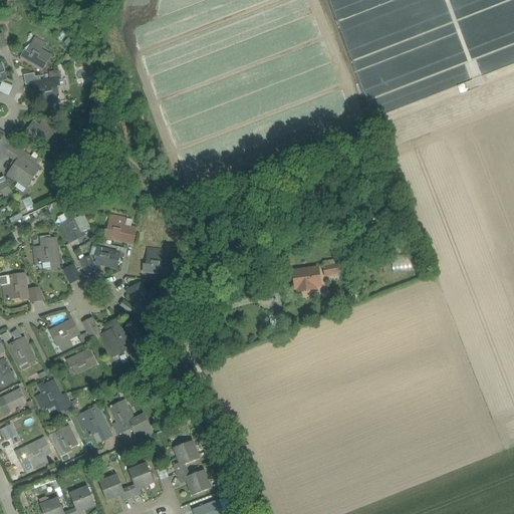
[(43,44),(35,39),(31,45),(29,44),(21,57),(38,67),(42,60),(46,63),(50,56),(40,50),(43,44)]
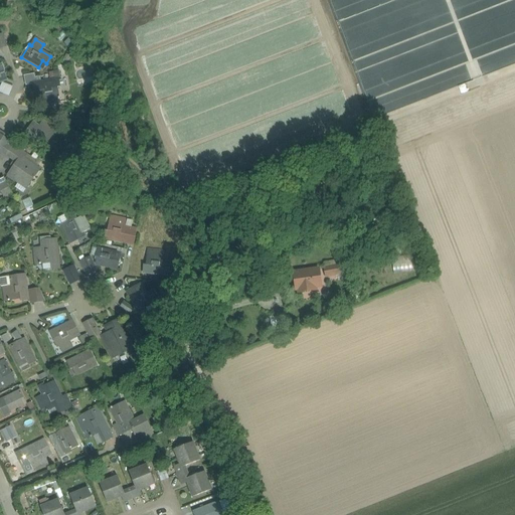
[(58,80),(38,83),(39,91),(34,92),(36,99),(48,97),(49,104),(59,103),(57,95),(55,96),(54,89),(59,88),(58,80)]
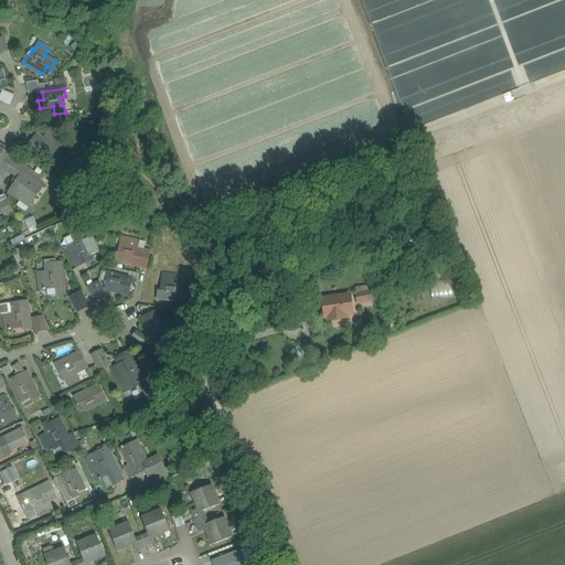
[(0,100),(11,105),(14,94),(2,91),(0,97),(0,100)]
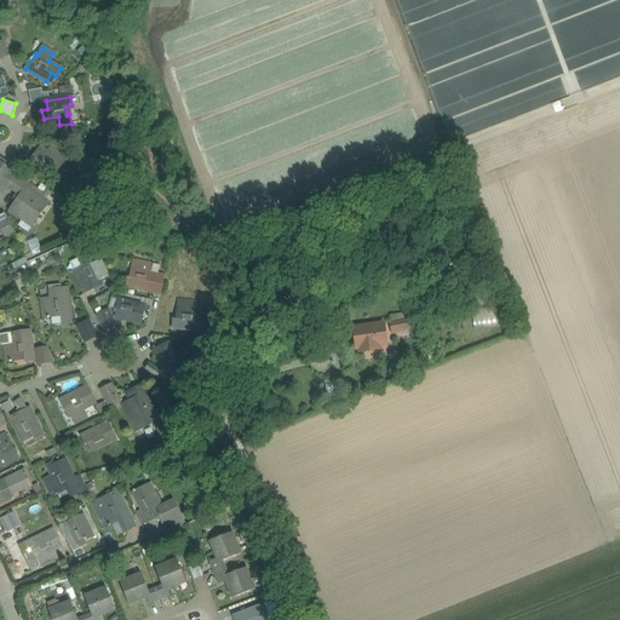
[(52,147),(47,153),(40,148),(35,155),(40,159),(34,166),(53,181),(59,172),(55,170),(59,162),(62,164),(67,156),(52,147)]
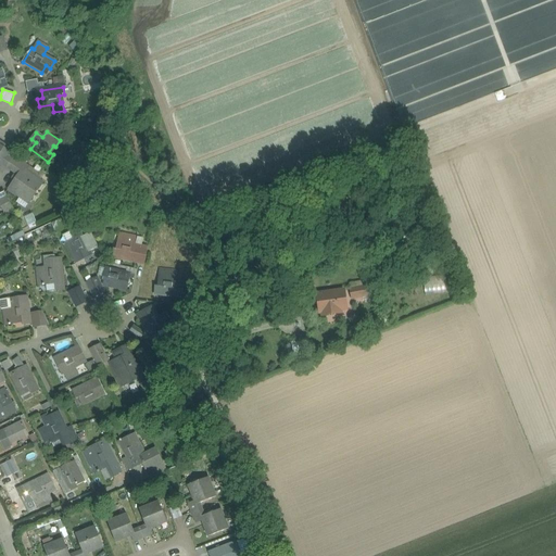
[(15,155),(0,144),(0,165),(1,163),(7,167),(15,155)]
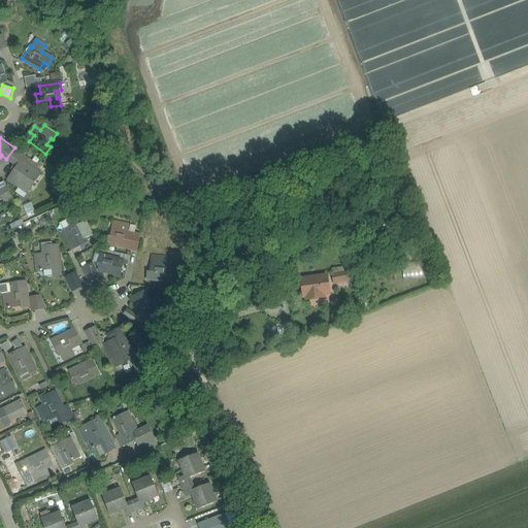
[(28,158),(14,147),(6,159),(18,166),(22,161),(24,163),(28,158)]
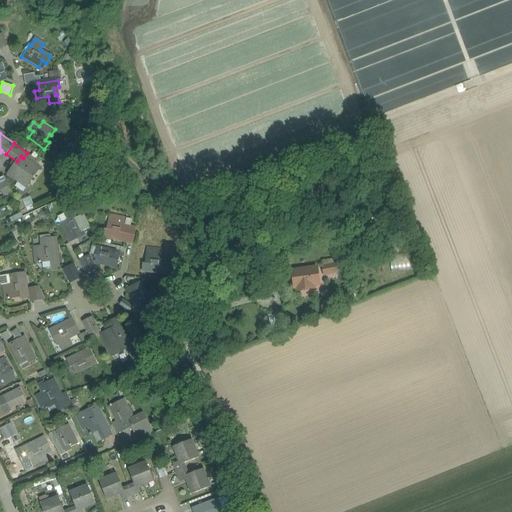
[(23,158),(21,156),(17,161),(8,174),(19,182),(21,179),(28,184),(39,169),(23,158)]
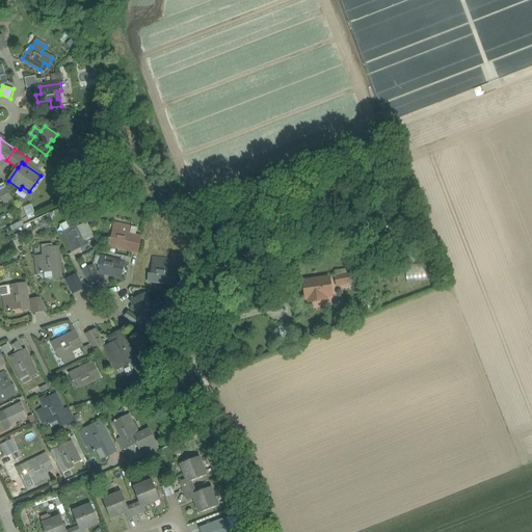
[(11,200),(4,183),(0,184),(0,197),(1,198),(3,204),(11,200)]
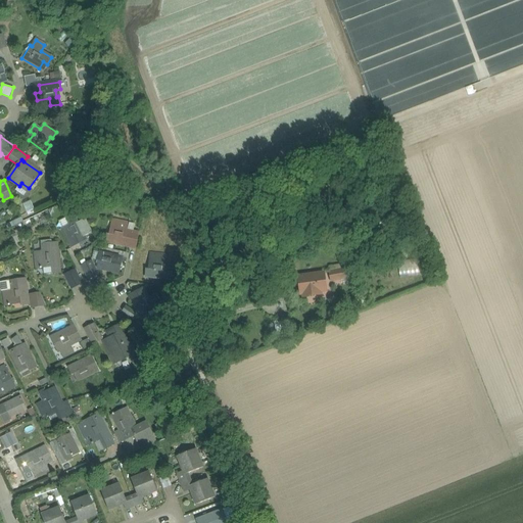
[(91,206),(86,207),(90,218),(94,216),(91,206)]
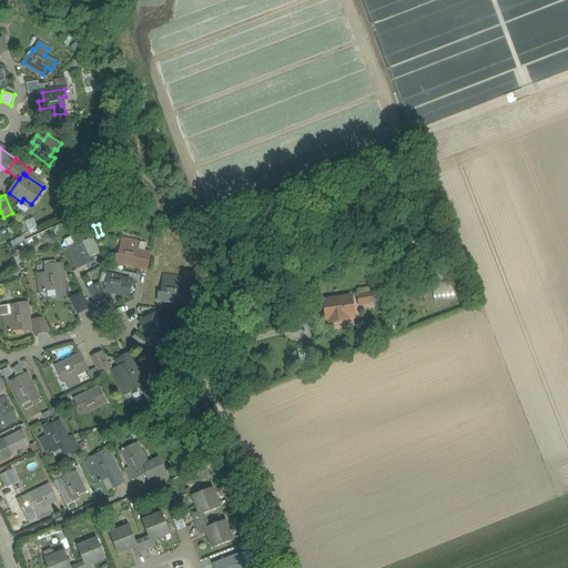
[(87,249),(80,234),(72,237),(75,245),(69,249),(78,266),(84,263),(85,264),(93,261),(88,251),(90,251),(88,247),(87,249)]
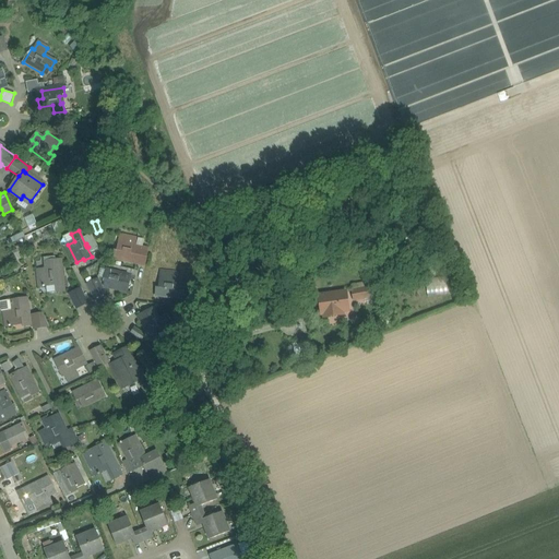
[(137,239),(120,235),(119,244),(121,244),(120,251),(115,250),(113,258),(134,263),(135,256),(141,257),(143,248),(134,247),(137,239)]
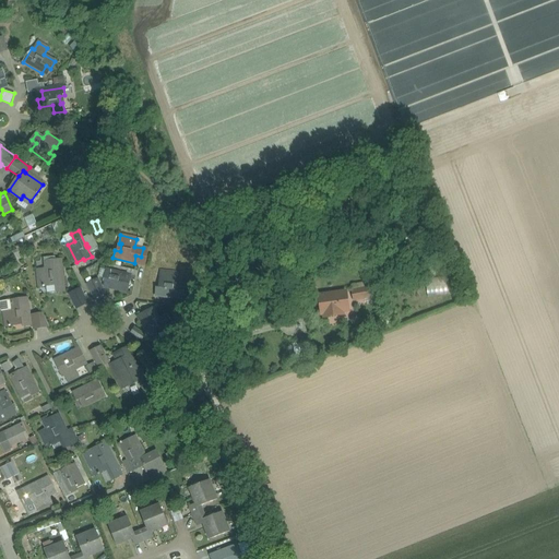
[(151,241),(137,239),(134,247),(143,248),(141,257),(135,256),(134,263),(145,265),(151,241)]
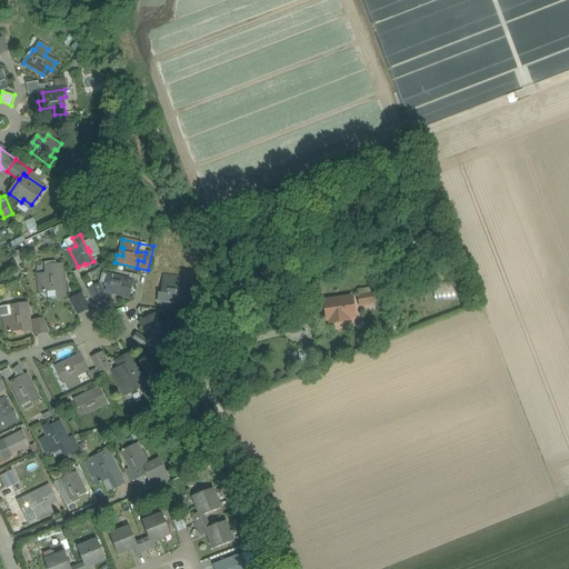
[(57,270),(57,265),(46,266),(47,275),(38,275),(40,291),(49,290),(48,288),(56,287),(57,292),(65,291),(62,270),(57,270)]
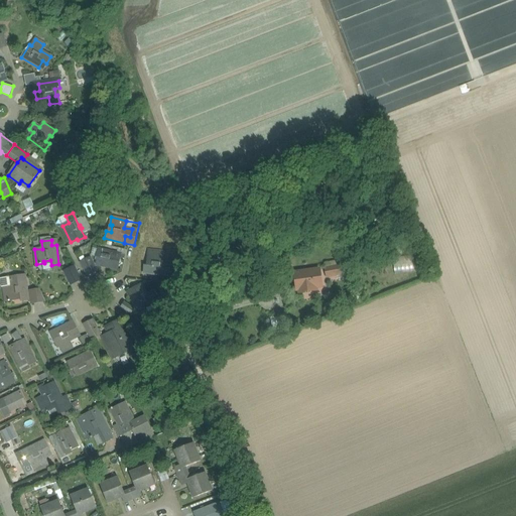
[(120,254),(101,250),(97,265),(112,268),(114,261),(118,262),(120,254)]
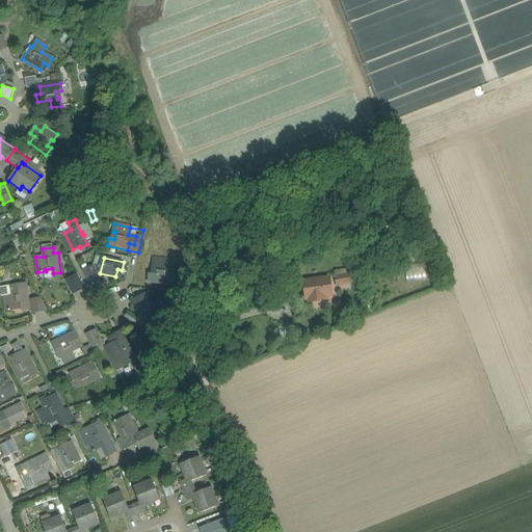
[(168,260),(153,259),(153,266),(155,267),(154,274),(149,273),(149,282),(171,284),(171,275),(175,276),(175,268),(167,268),(168,260)]
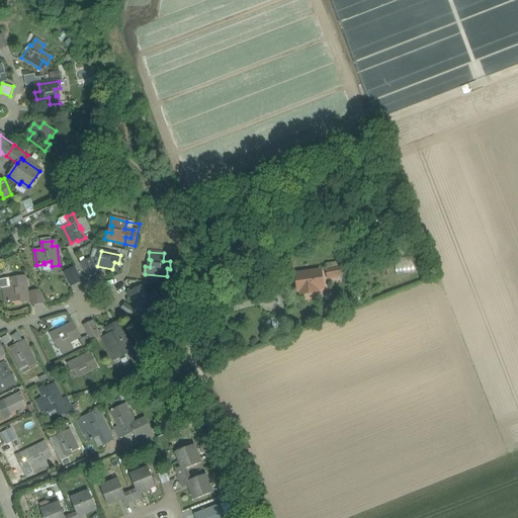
[(90,258),(80,264),(87,276),(97,271),(90,258)]
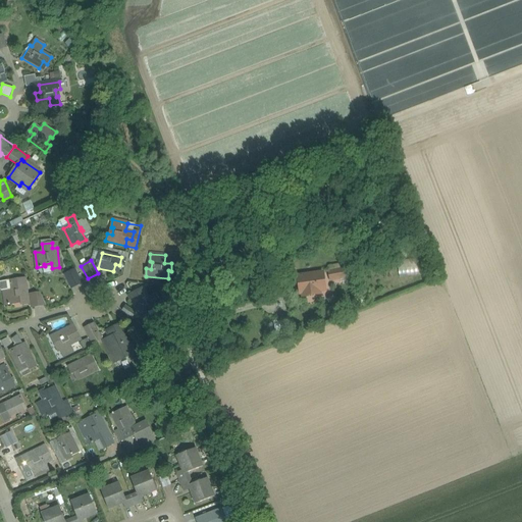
[(401,267),(400,274),(419,275),(419,260),(406,260),(406,267),(401,267)]
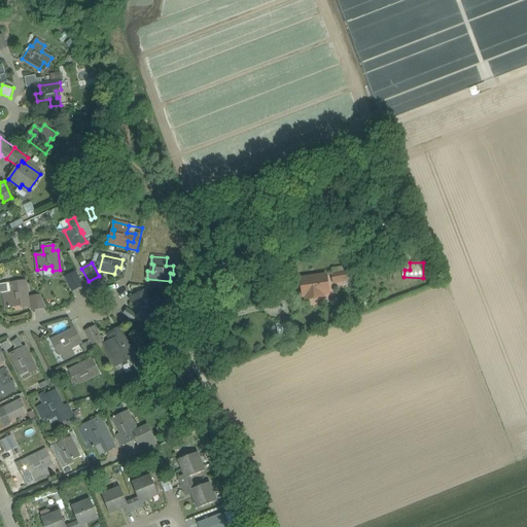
[(76,271),(66,277),(72,289),(83,284),(76,271)]
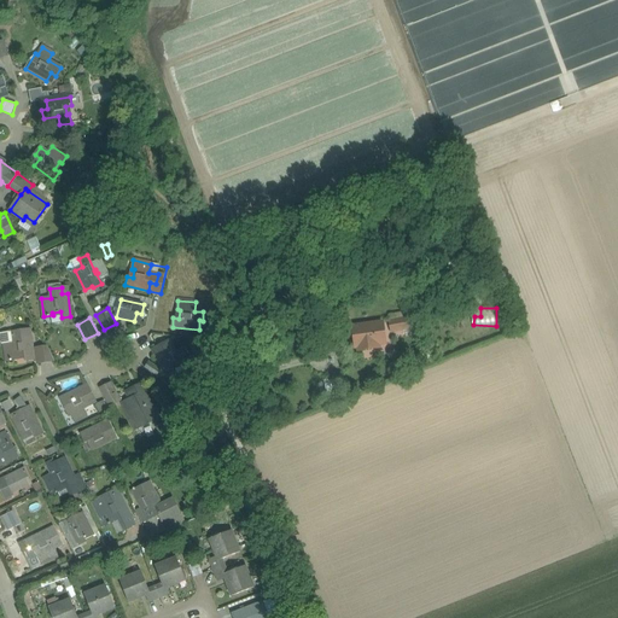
[(408,319),(390,322),(392,332),(409,328),(408,319)]
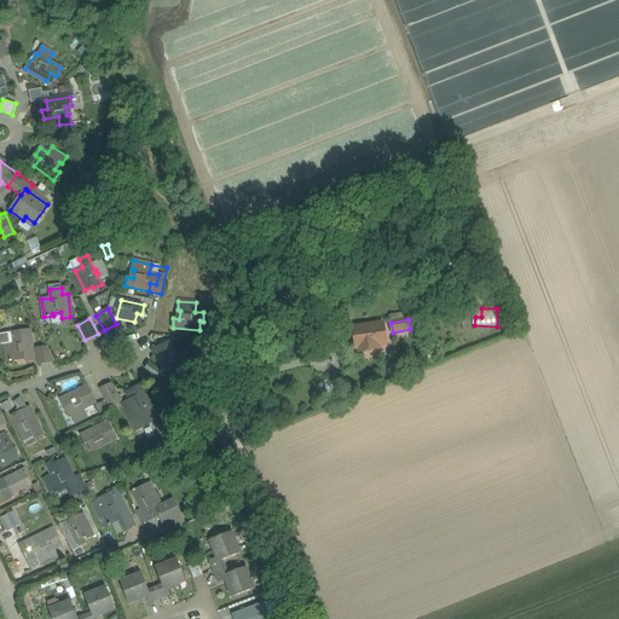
[(383,323),(353,328),(354,345),(356,345),(356,348),(358,348),(359,352),(371,351),(371,350),(380,350),(379,345),(386,345),(386,340),(383,323)]
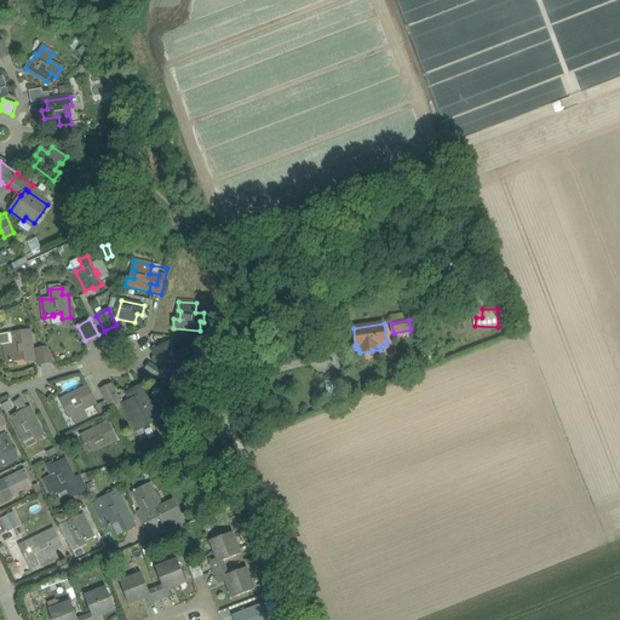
[(333,327),(319,329),(320,344),(336,342),(333,327)]
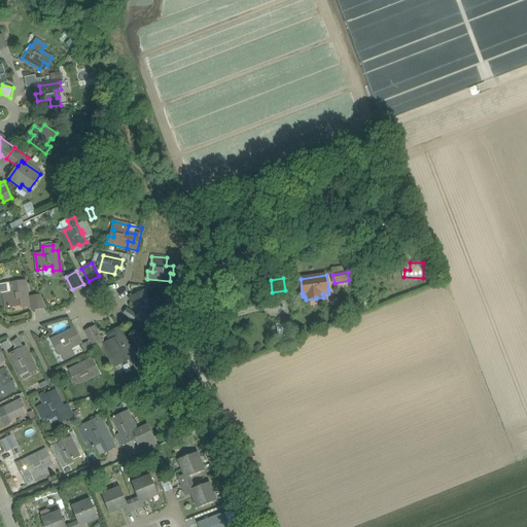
[(18,282),(9,284),(10,291),(3,292),(5,308),(13,307),(12,304),(20,303),(21,308),(29,307),(27,297),(26,286),(18,287),(18,282)]
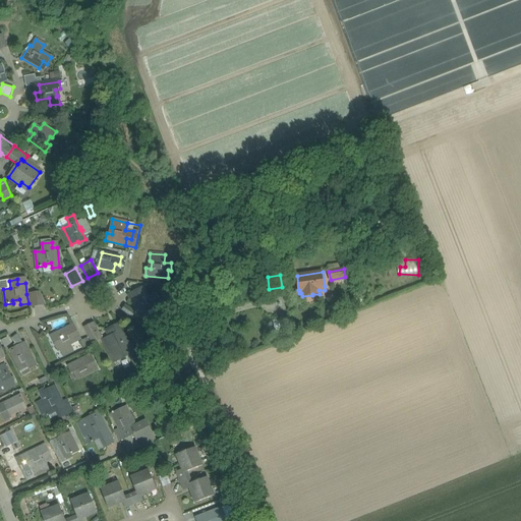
[(10,288),(9,281),(2,282),(3,289),(10,288)]
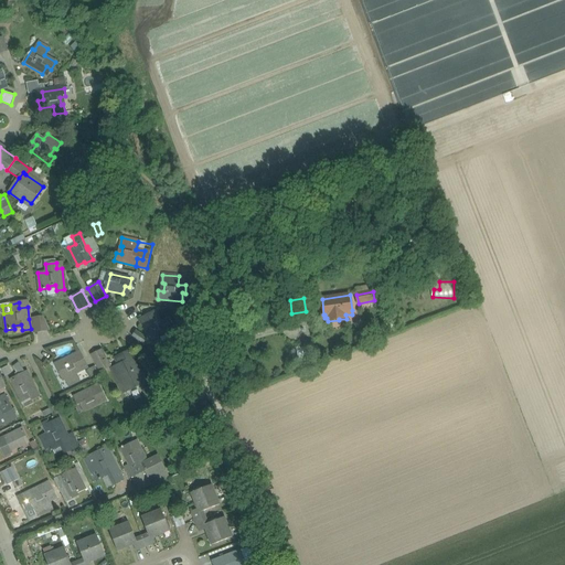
[(160,323),(153,312),(147,316),(149,320),(142,324),(153,343),(160,339),(158,334),(164,331),(166,333),(173,329),(168,319),(160,323)]
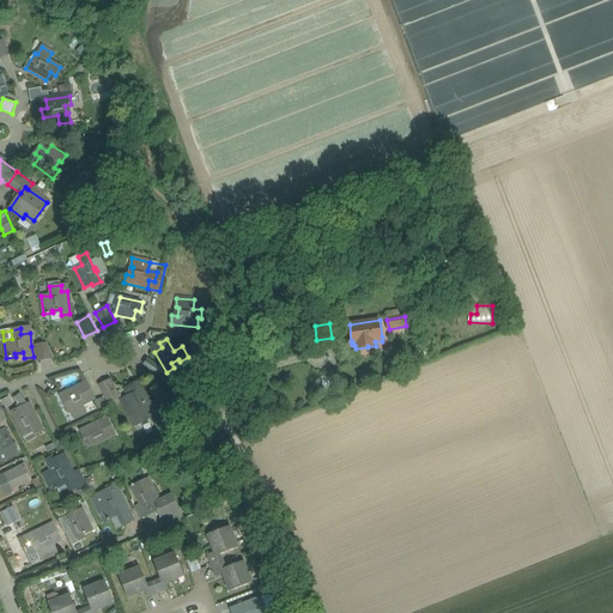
[(46,344),(36,345),(37,356),(38,360),(53,358),(46,344)]
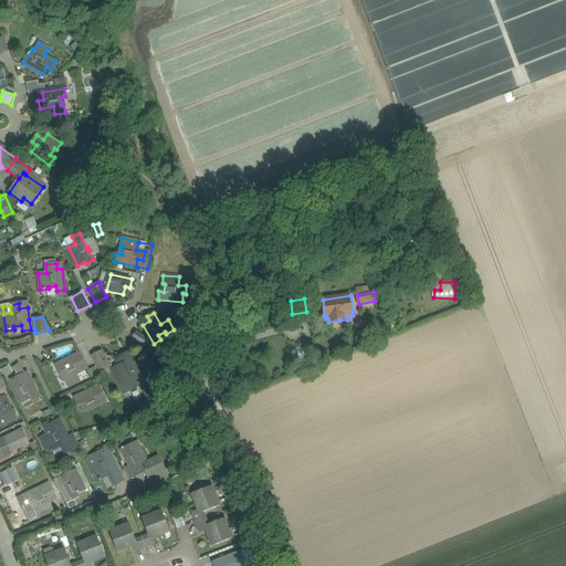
[(132,335),(139,342),(145,336),(137,329),(132,335)]
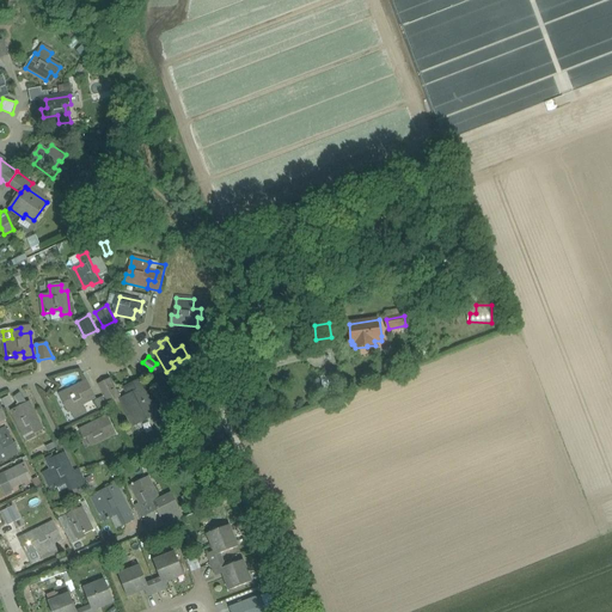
[(110,378),(98,384),(105,397),(117,391),(110,378)]
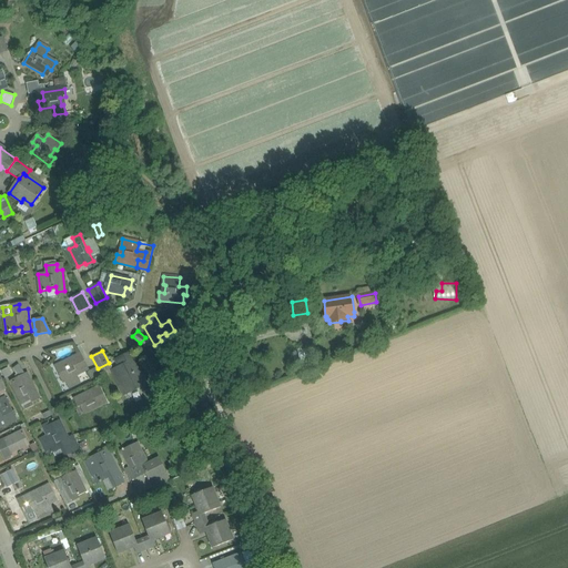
[(132,355),(124,358),(123,356),(117,359),(120,367),(112,371),(124,395),(139,387),(141,393),(149,388),(132,355)]
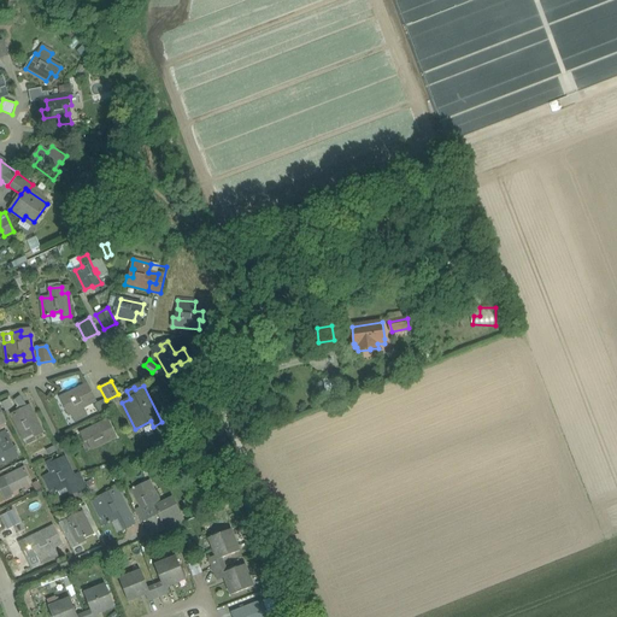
[(86,395),(82,388),(60,399),(65,406),(70,404),(74,411),(71,413),(75,421),(86,416),(82,407),(95,401),(90,393),(86,395)]
